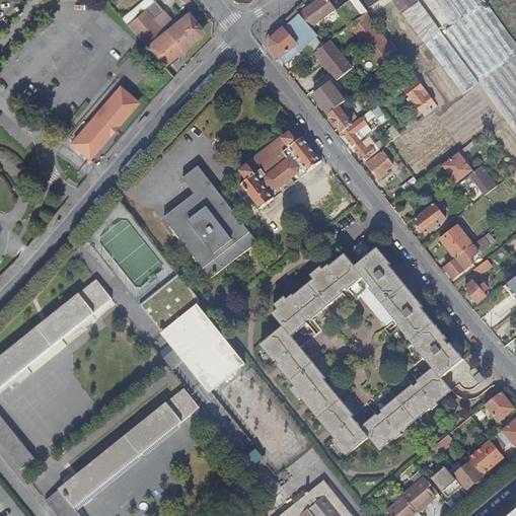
[(136,0),(119,15),(123,19),(147,0),(136,0)]
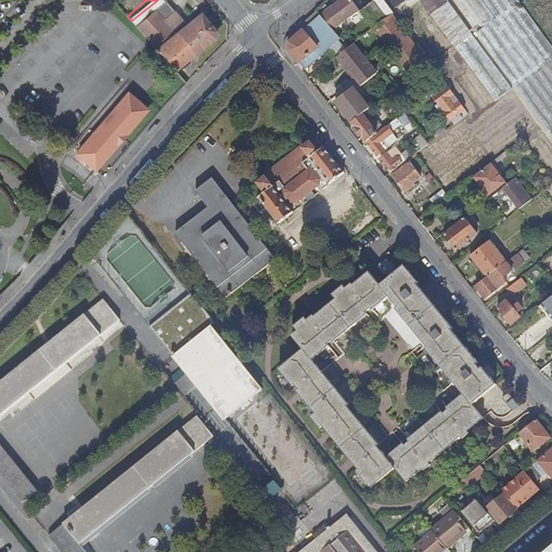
[(174,25),(169,20),(176,14),(164,0),(157,0),(131,21),(169,65),(171,66),(210,34),(210,27),(196,10),(171,30),(169,28),(174,25)]
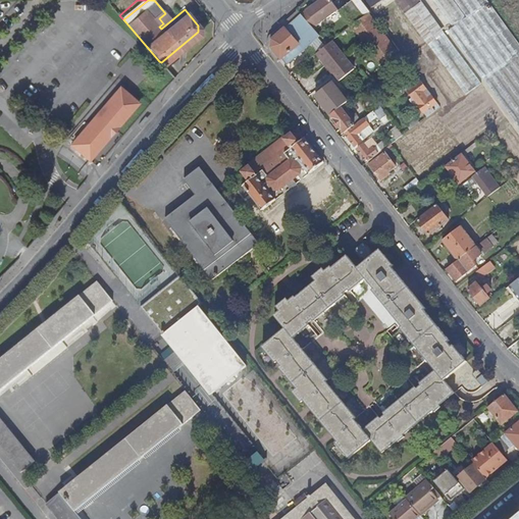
[(334,7),(329,0),(314,0),(303,9),(314,23),(334,7)]
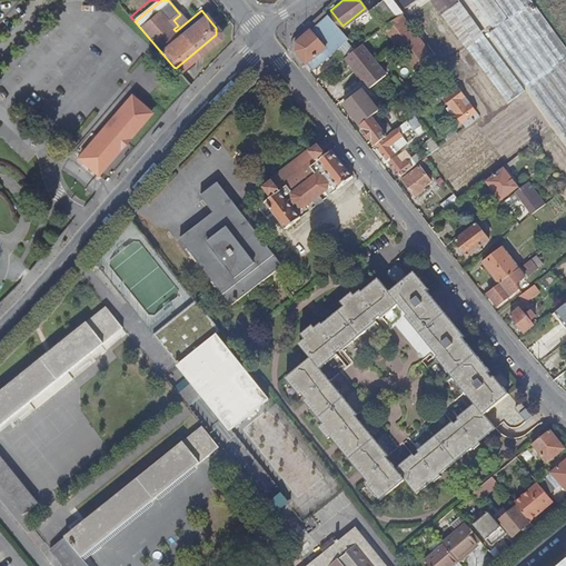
[(410,68),(429,55),(399,13),(401,12),(391,0),(379,0),(367,10),(380,28),(410,68)]
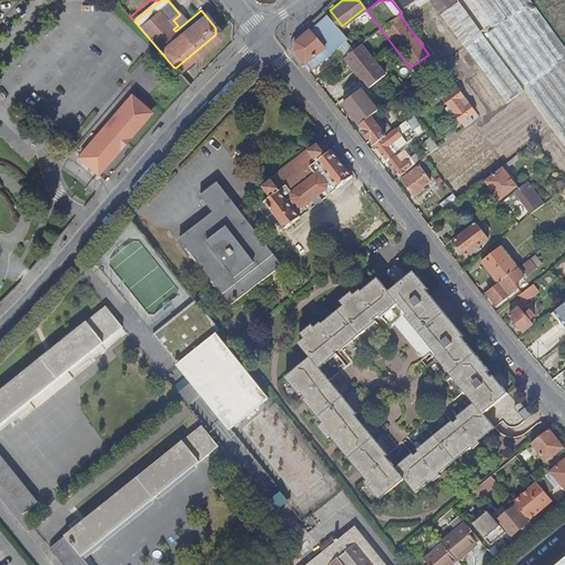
[(502,100),(521,87),(481,33),(482,32),(457,0),(426,0),(468,56),(498,97),(502,100)]
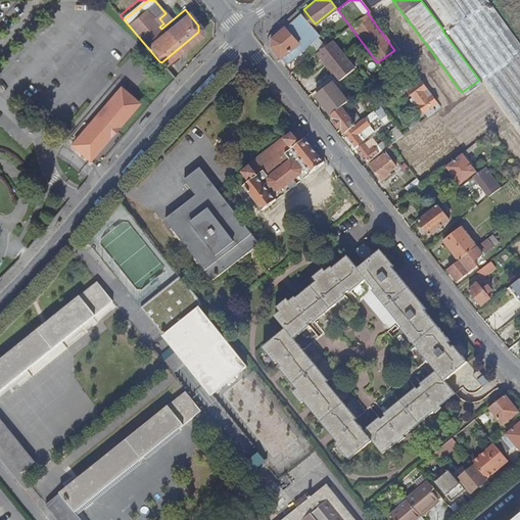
[(519,45),(486,0),(433,0),(454,27),(452,27),(456,33),(452,36),(519,128),(519,45)]
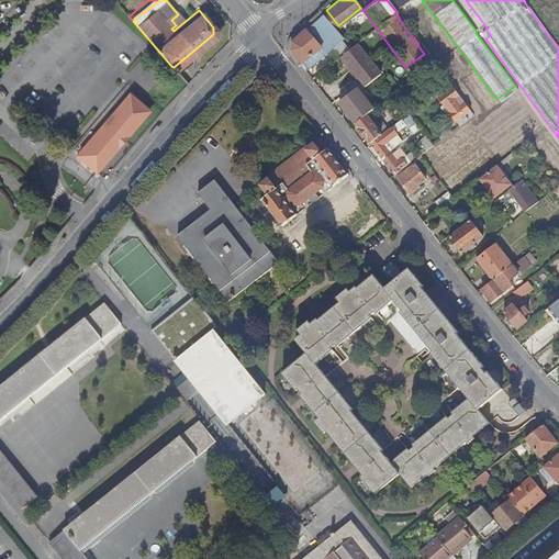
[(311,22),(321,13),(316,9),(308,18),(311,22)]
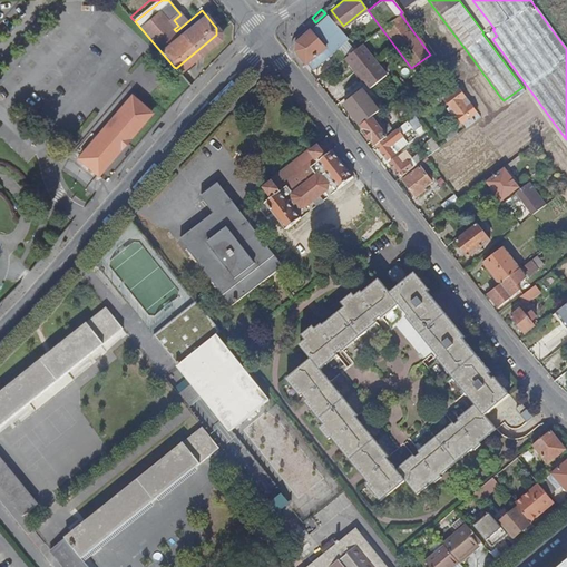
[(311,68),(346,37),(325,13),(315,22),(294,40),(294,51),(303,62),(305,61),(311,68)]
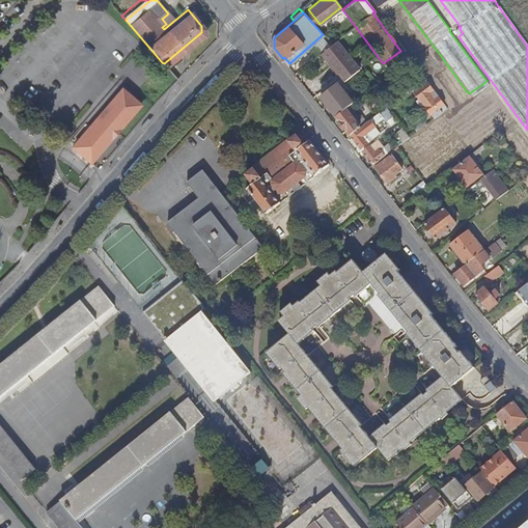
[(274,37),(294,21),(290,17),(270,35),(269,48),(279,60),(282,58),(274,48),(274,37)]
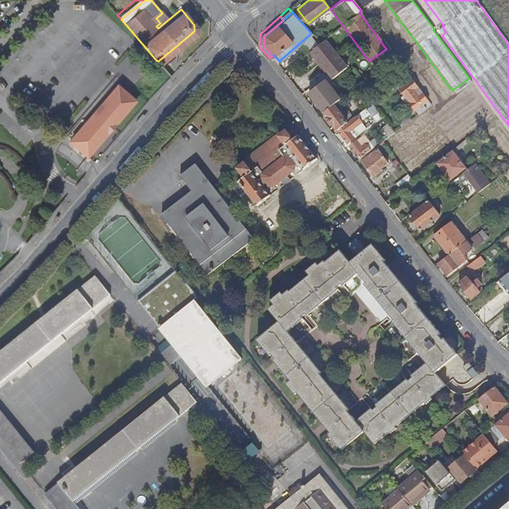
[(343,65),(322,38),(308,49),(329,76),(343,65)]
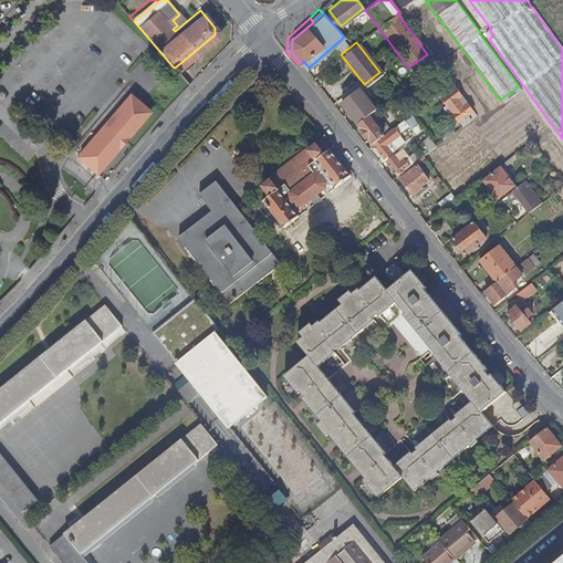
[(415,76),(427,68),(436,61),(429,52),(427,54),(408,68),(415,76)]
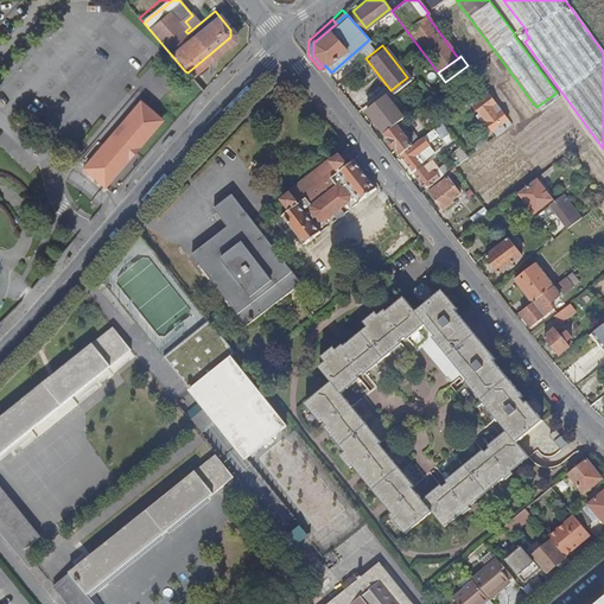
[(515,118),(533,103),(501,59),(482,72),(515,118)]
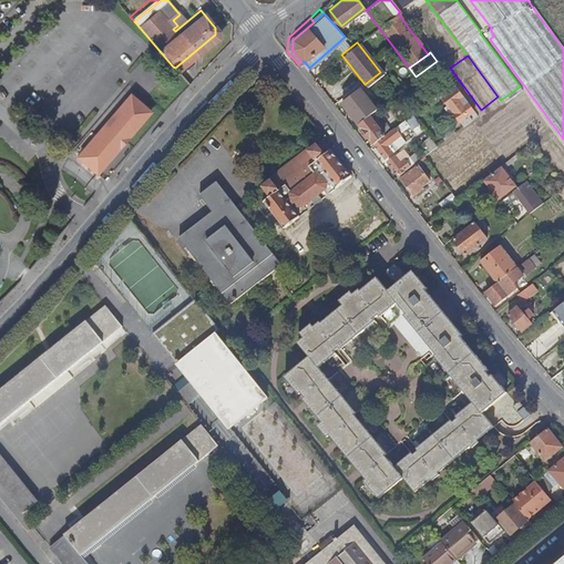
[(444,86),(451,81),(437,61),(428,68),(434,77),(436,74),(444,86)]
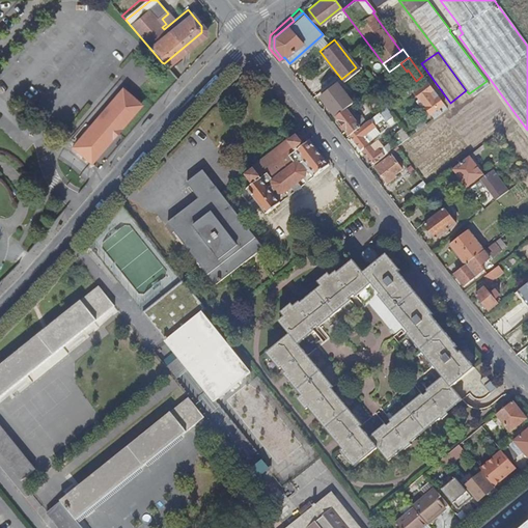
[(436,107),(442,102),(425,81),(412,91),(416,98),(417,96),(423,106),(428,112),(436,107)]
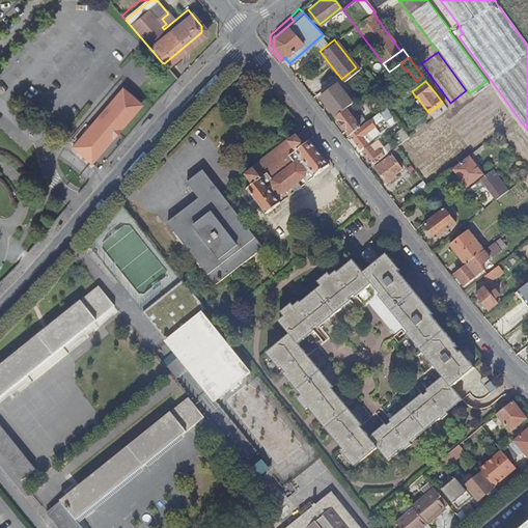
[(335,82),(334,83),(317,95),(333,115),(348,134),(349,134),(358,126),(349,113),(356,108),(351,102),(335,82)]
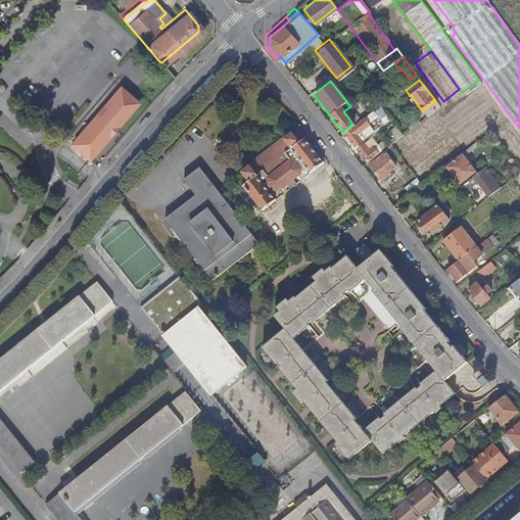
[(117,84),(68,141),(87,156),(89,153),(89,154),(136,99),(117,84)]
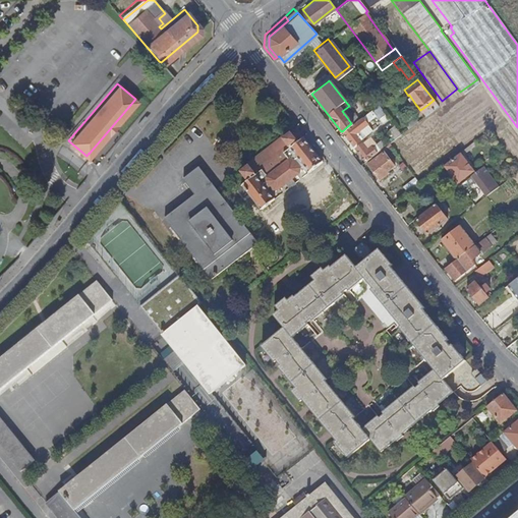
[(444,104),(460,92),(457,89),(442,101),(444,104)]
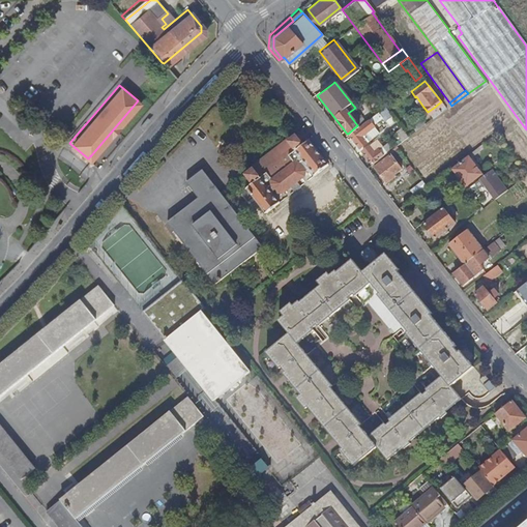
[(419,108),(422,106),(416,96),(415,97),(413,99),(419,108)]
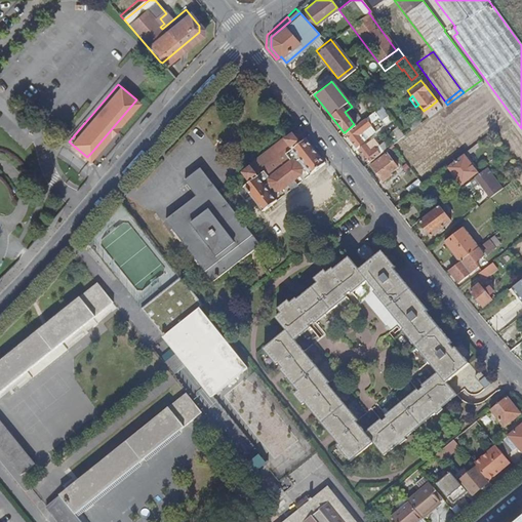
[(378,119),(385,114),(378,106),(372,111),(378,119)]
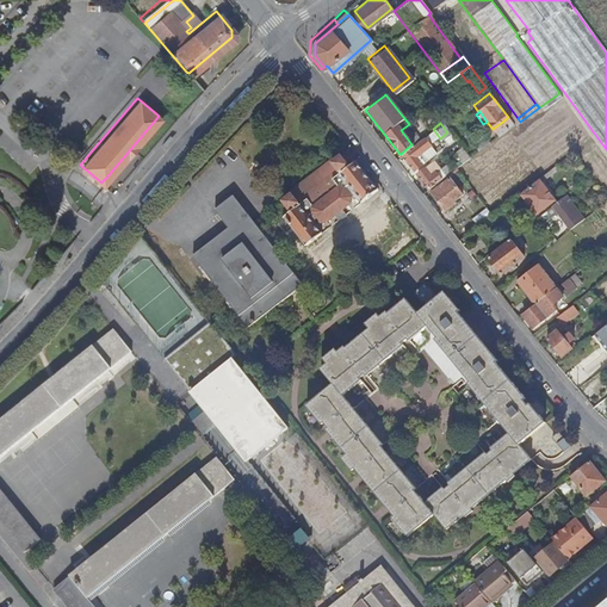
[(496,134),(505,128),(501,123),(493,129),(496,134)]
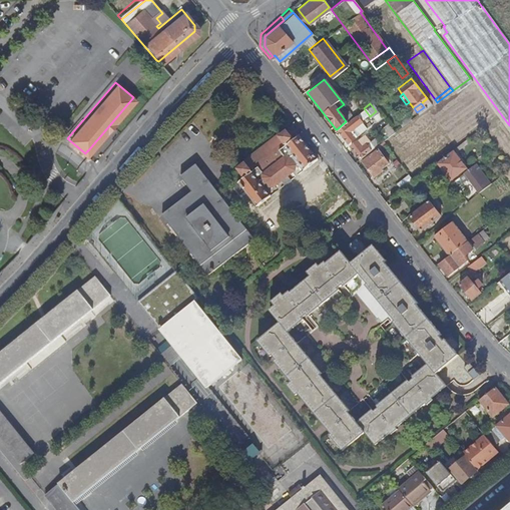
[(404,123),(410,118),(403,109),(397,114),(401,120),(404,123)]
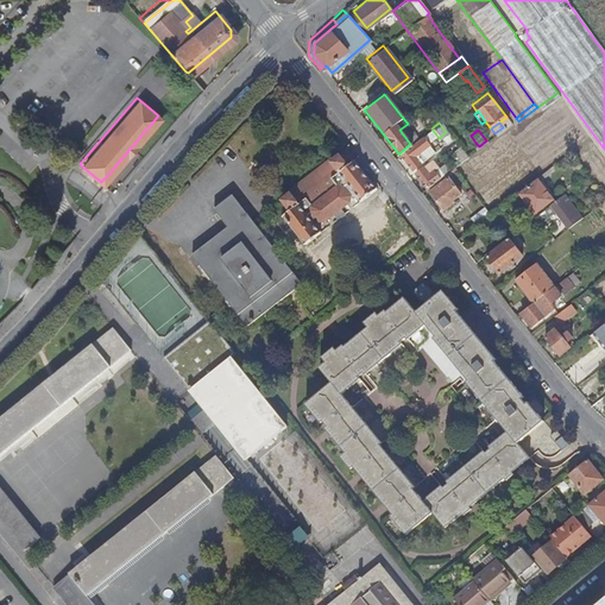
[(415,153),(428,144),(421,136),(410,144),(399,153),(410,168),(422,158),(420,155),(418,157),(415,153)]
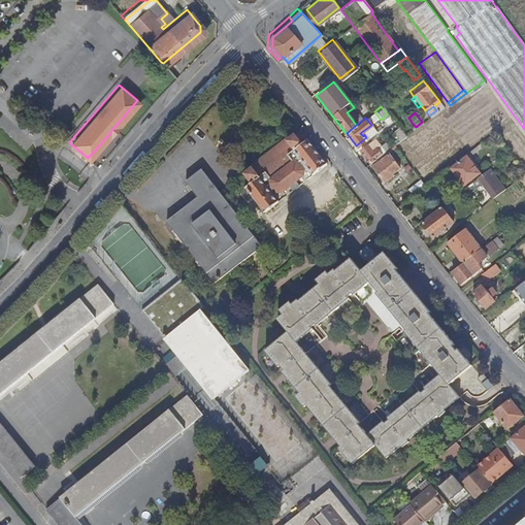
[(524,166),(524,138),(514,123),(498,133),(524,168),(524,166)]
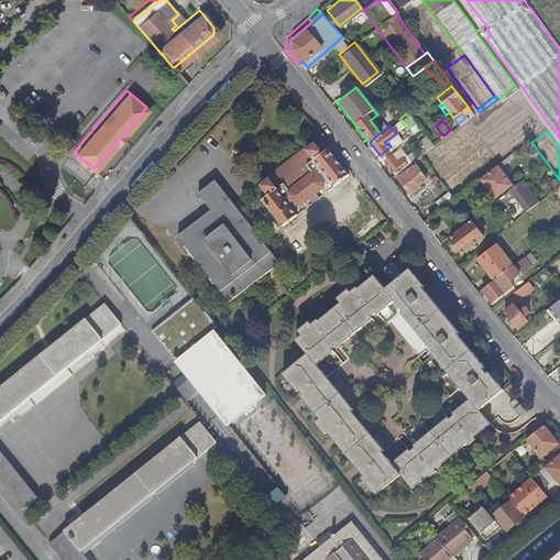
[(432,144),(443,135),(440,132),(429,140),(432,144)]
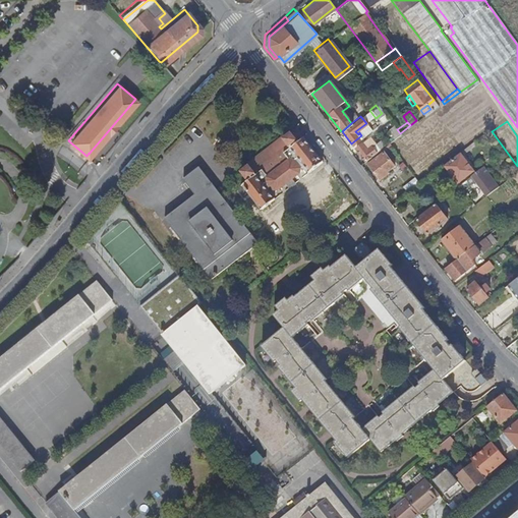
[(393,138),(394,137),(400,133),(397,129),(393,124),(386,129),(388,132),(393,138)]
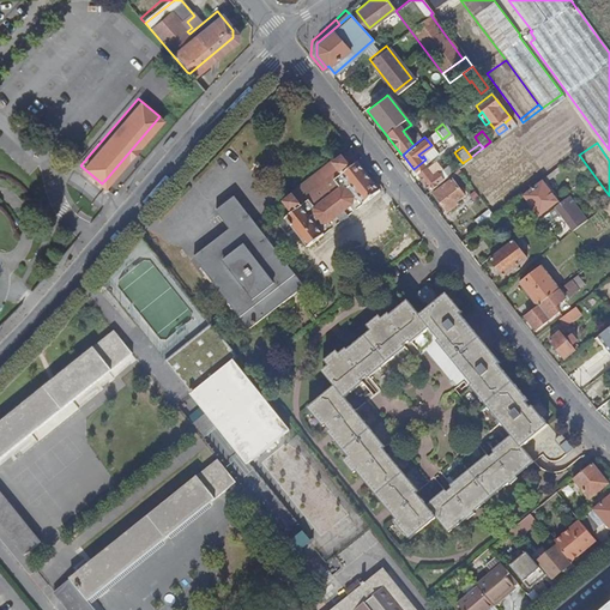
[(458,167),(463,163),(457,156),(452,159),(458,167)]
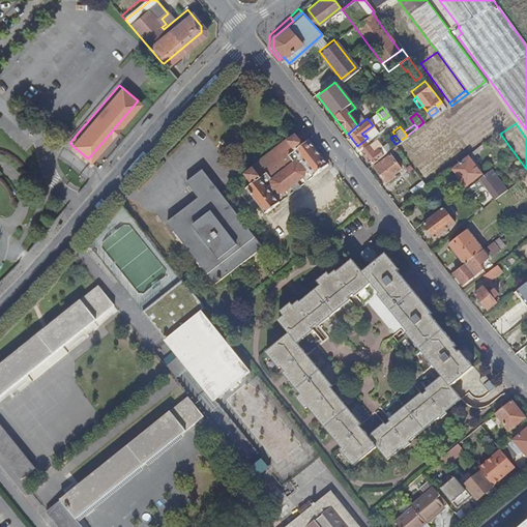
[(326,164),(308,140),(301,144),(294,136),(244,174),(246,177),(241,181),(238,178),(232,183),(246,203),(253,198),(264,212),(277,202),(266,187),(270,184),(279,195),(305,173),(298,164),(302,159),(314,174),(326,164)]
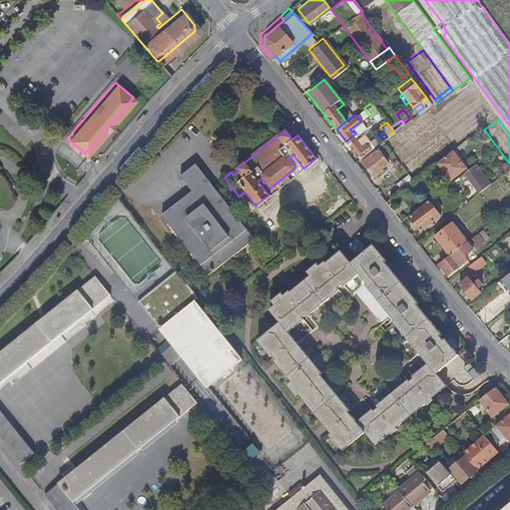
[(359,157),(369,150),(364,143),(359,137),(349,145),(359,157)]
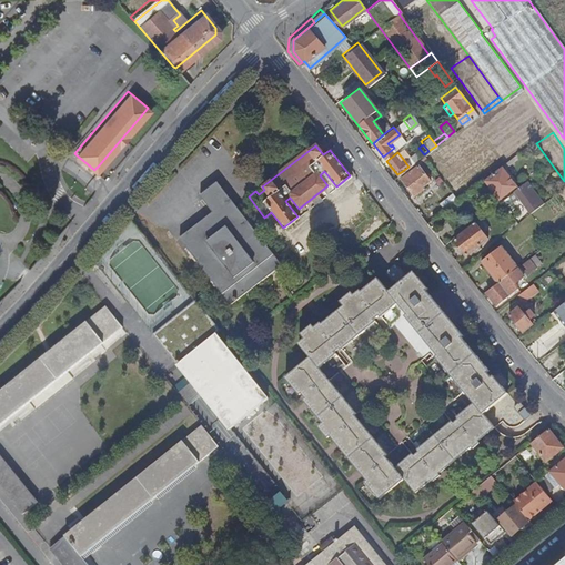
[(422,191),(431,184),(416,164),(400,178),(415,199),(423,192),(422,191)]
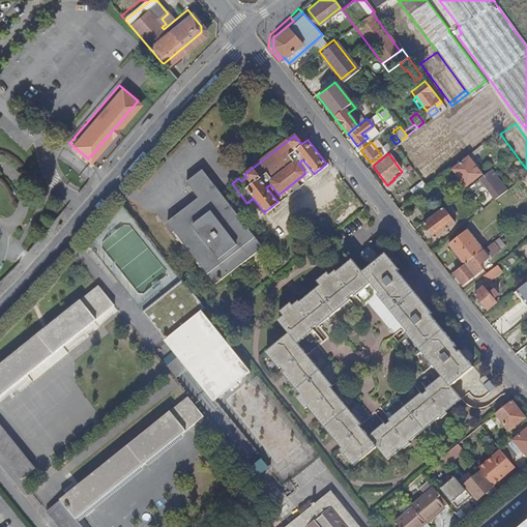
[(466,155),(450,168),(463,185),(479,173),(466,155)]
